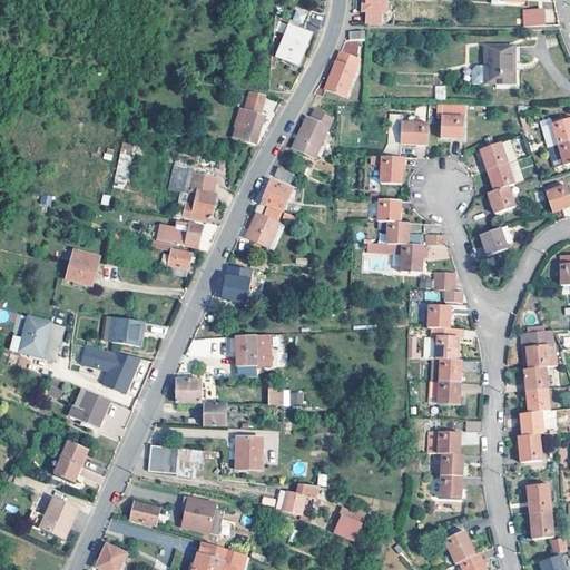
[(367,0),(367,12),(366,25),(382,26),(383,12),(389,13),(389,2),(393,2),(393,0),(367,0)]
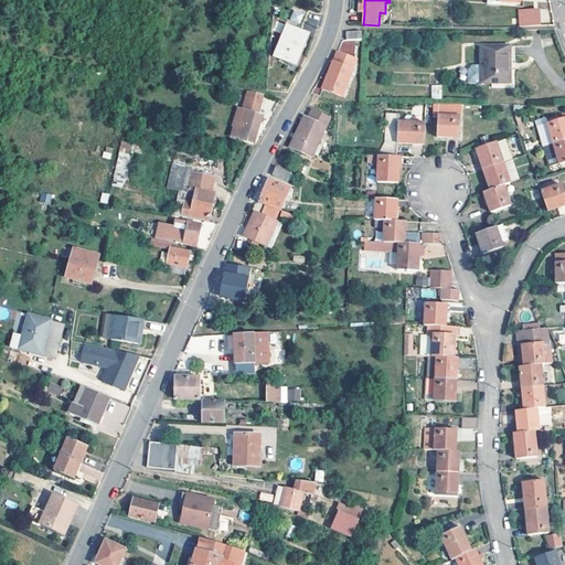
[(289,20),(300,24),(305,12),(295,8),(289,20)]
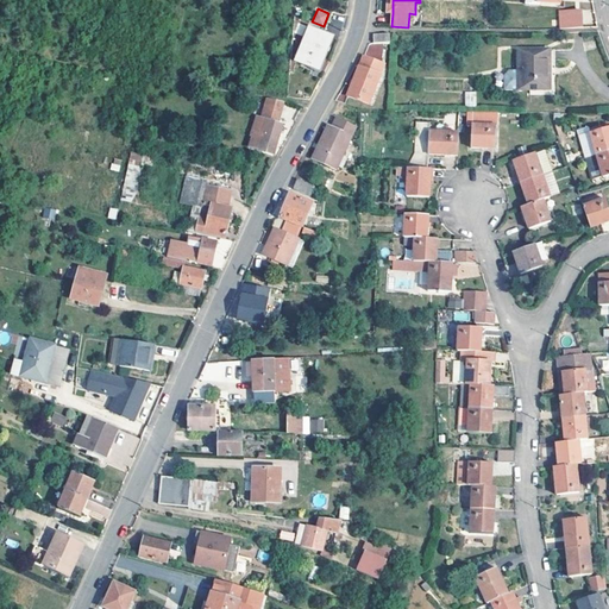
[(583,29),(583,11),(562,12),(562,30),(583,29)]
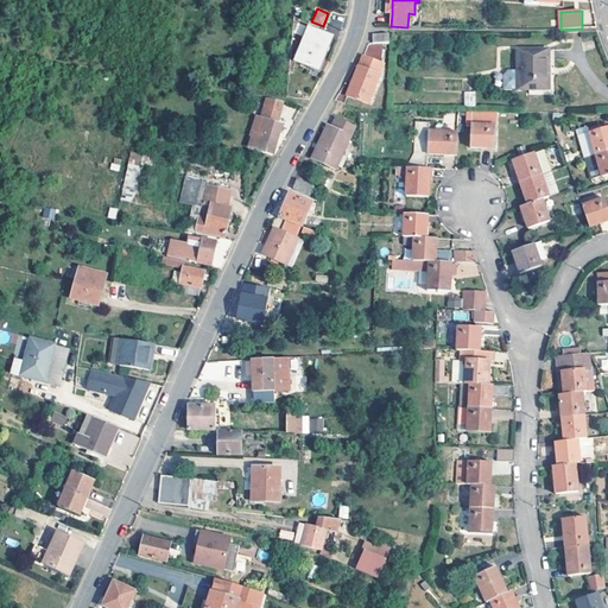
[(317,32),(310,29),(296,61),(318,70),(331,37),(324,33),(317,32)]
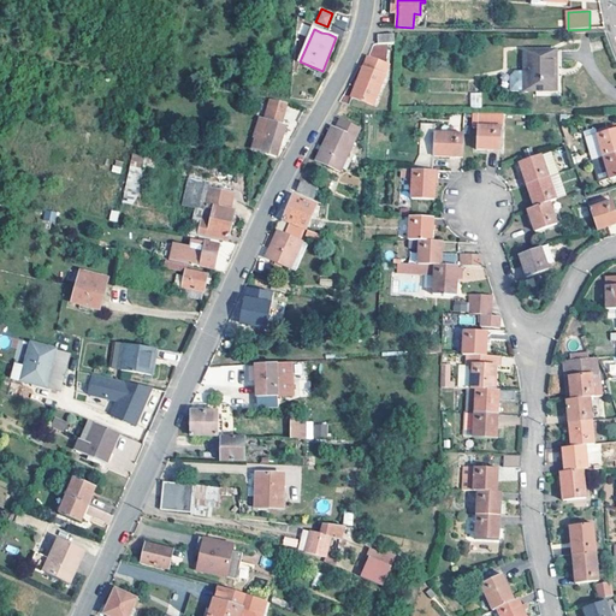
[(395,34),(377,34),(377,43),(394,43),(395,34)]
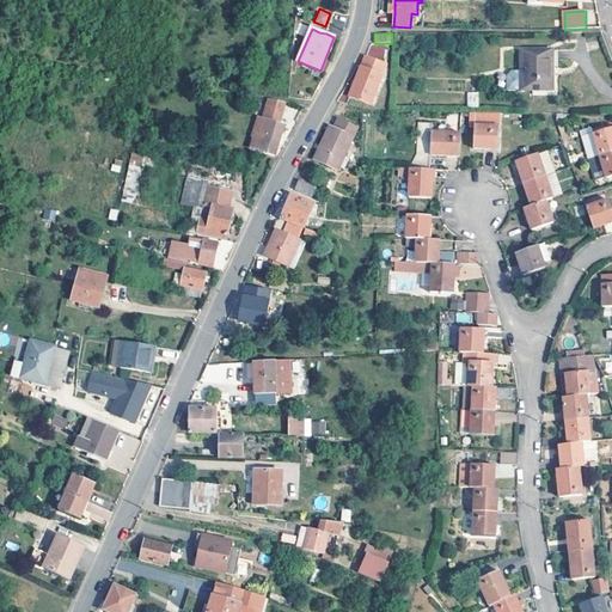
[(551,90),(552,49),(521,49),(521,71),(521,90),(551,90)]
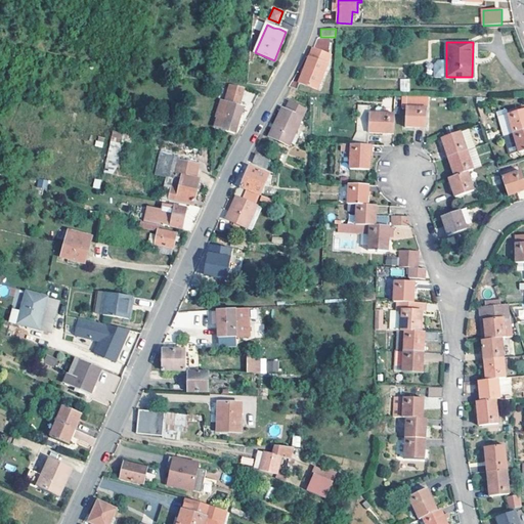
[(330,57),(312,50),(304,70),(302,69),(300,75),(303,76),(299,83),(317,90),(326,67),(330,57)]
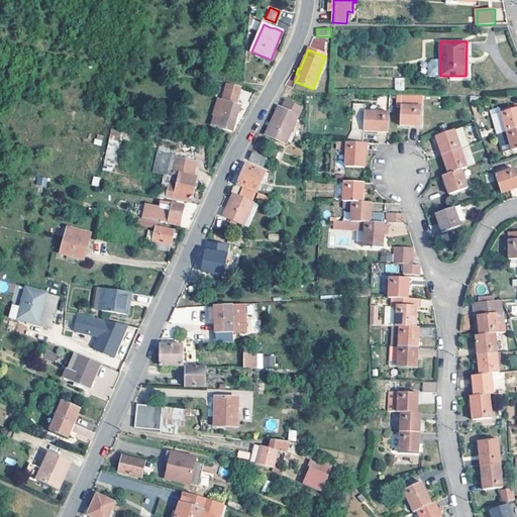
[(440,76),(440,60),(431,60),(428,64),(428,76),(440,76)]
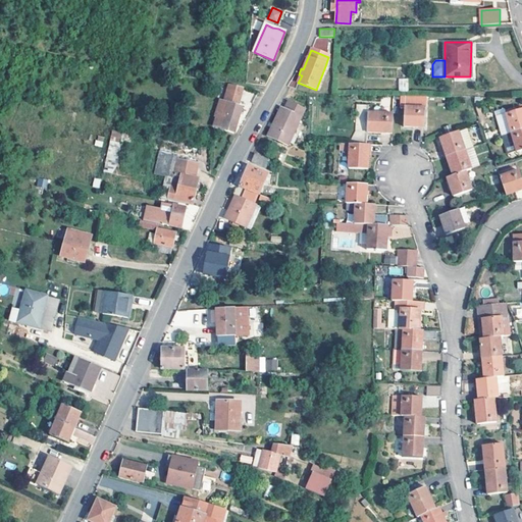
[(398,79),(399,91),(409,91),(408,77),(398,79)]
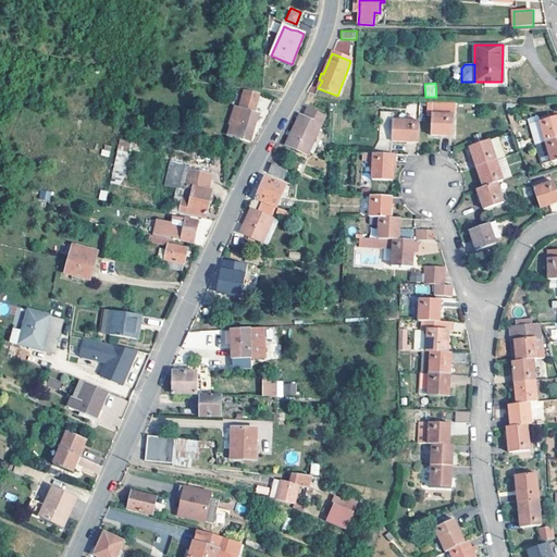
[(260,95),(247,90),(239,110),(235,108),(232,121),(231,134),(249,140),(257,120),(258,121),(260,116),(250,113),(255,103),(257,104),(260,95)]
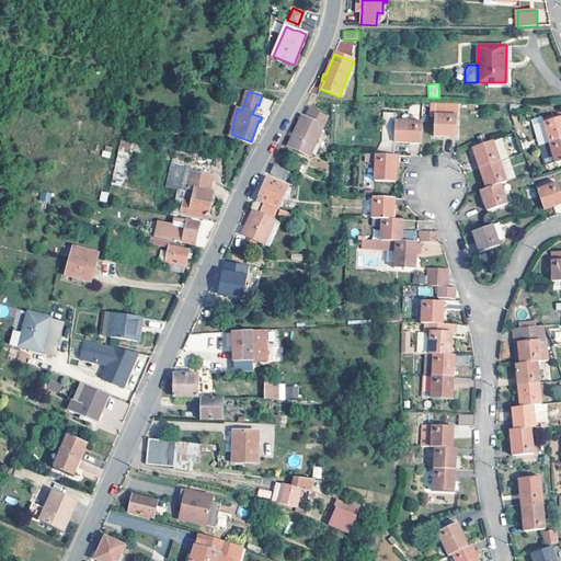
[(458,136),(458,105),(433,105),(433,116),(436,116),(436,135),(458,136)]
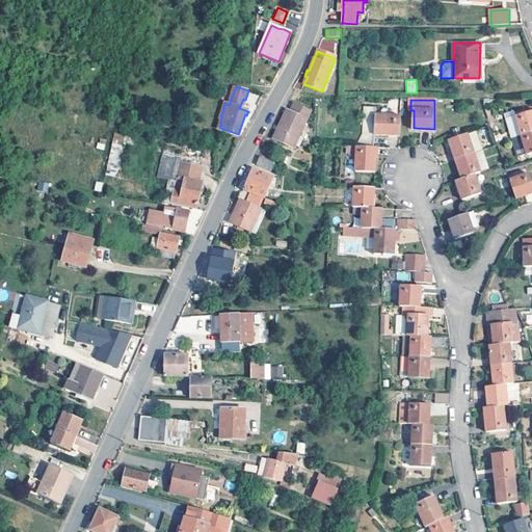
[(293,150),(310,112),(294,106),(290,113),(287,112),(273,139),(273,140),(293,150)]
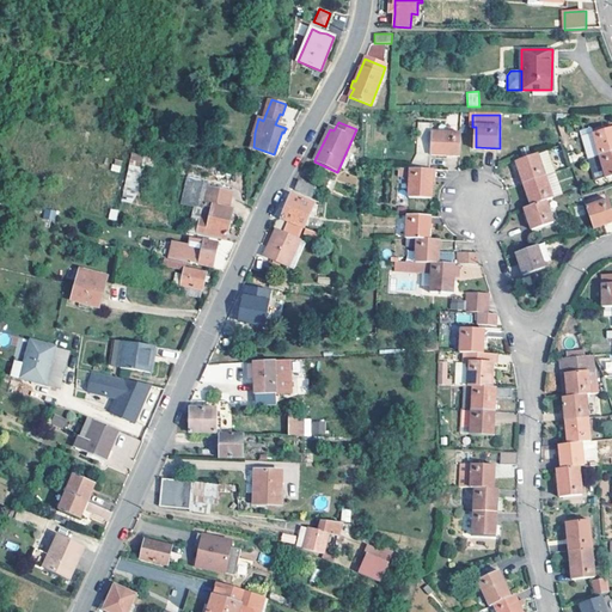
[(411,165),(411,169),(435,170),(435,167),(430,167),(432,154),(461,155),(463,132),(434,132),(434,123),(418,122),(417,152),(411,165)]
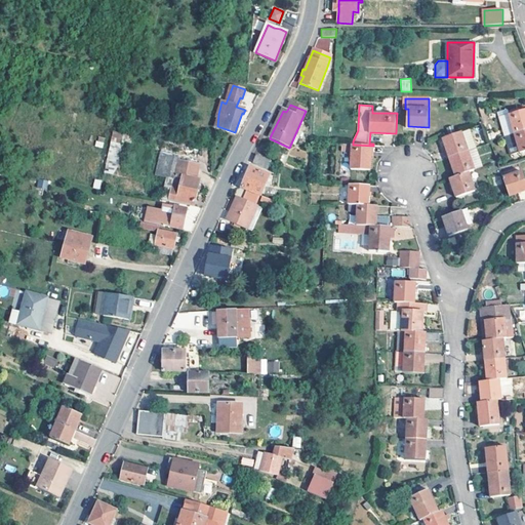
[(524,110),(510,115),(515,134),(524,131),(524,110)]
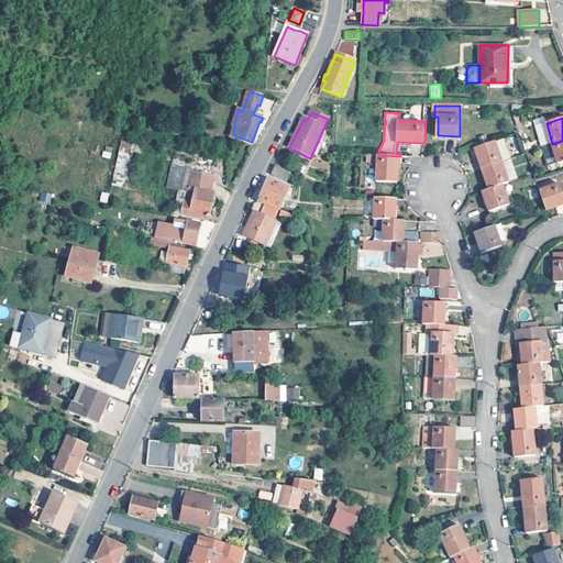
[(495,164),(504,161),(496,140),(476,147),(484,167),(495,164)]
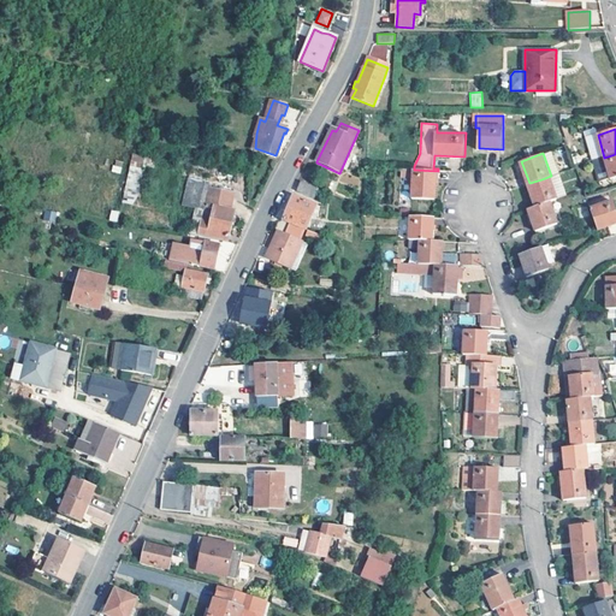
[(138,205),(142,155),(129,154),(125,203),(138,205)]
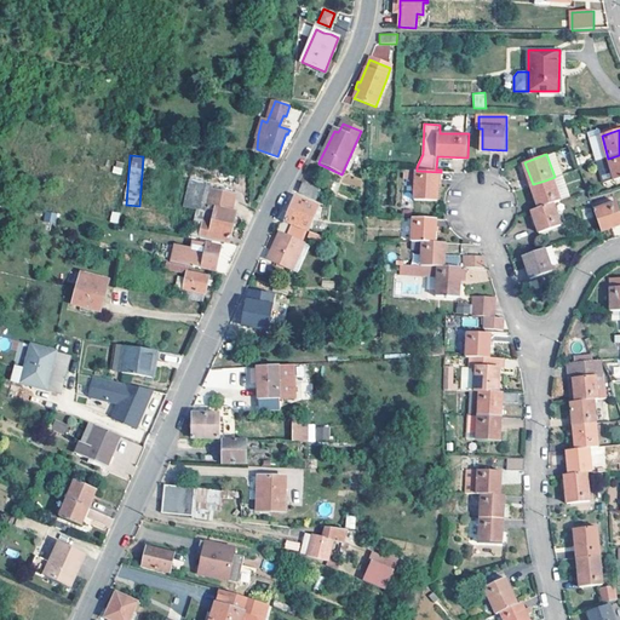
[(619,155),(608,159),(613,172),(615,182),(619,179),(619,155)]
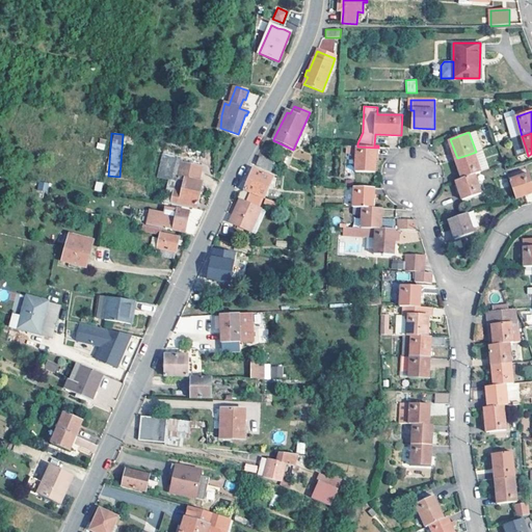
[(526,148),(522,136),(512,138),(516,152),(519,159),(528,156),(526,148)]
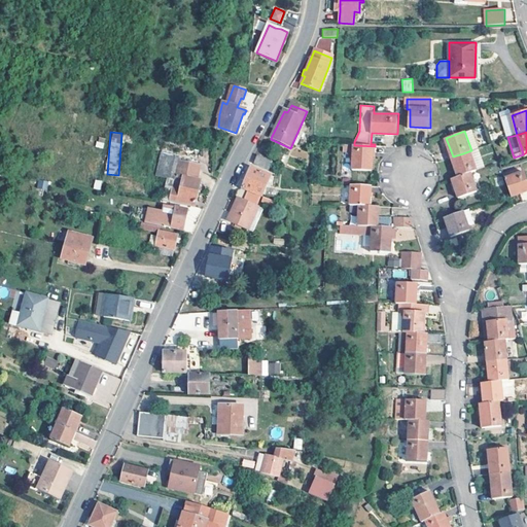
[(375,146),(354,145),(353,168),(374,169),(375,146)]
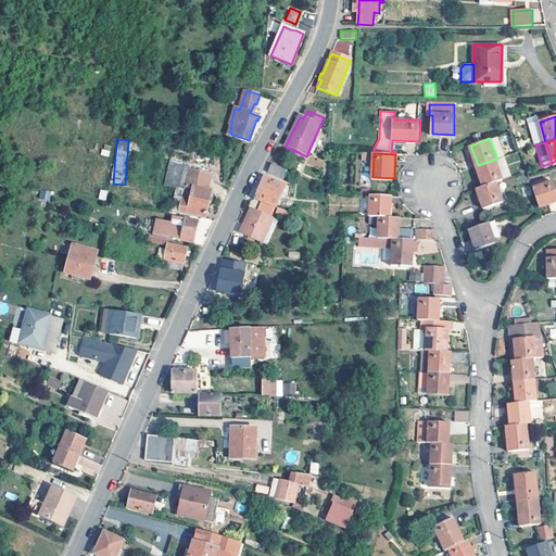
[(504,178),(497,159),(489,162),(478,165),(484,186),(497,181),(504,178)]
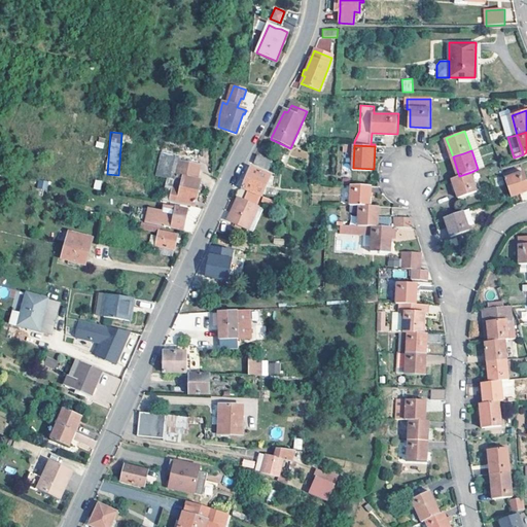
[(270,162),(257,156),(253,164),(268,170),(270,164),(270,162)]
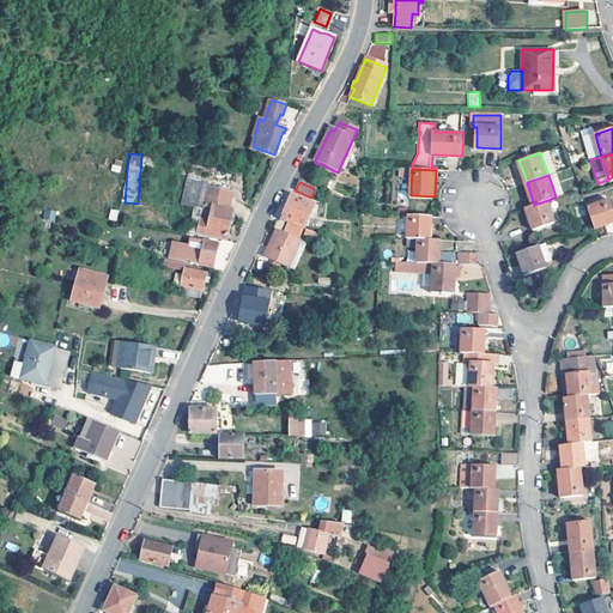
[(210,183),(206,199),(231,204),(235,187),(210,183)]
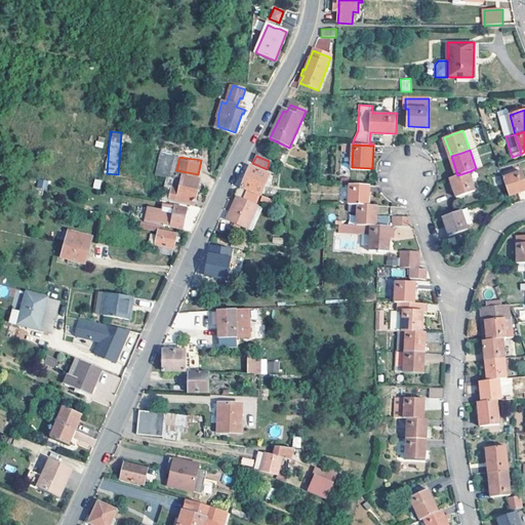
[(269,175),(250,167),(247,174),(244,174),(240,182),(244,183),(242,188),(260,195),(269,176),(269,175)]
